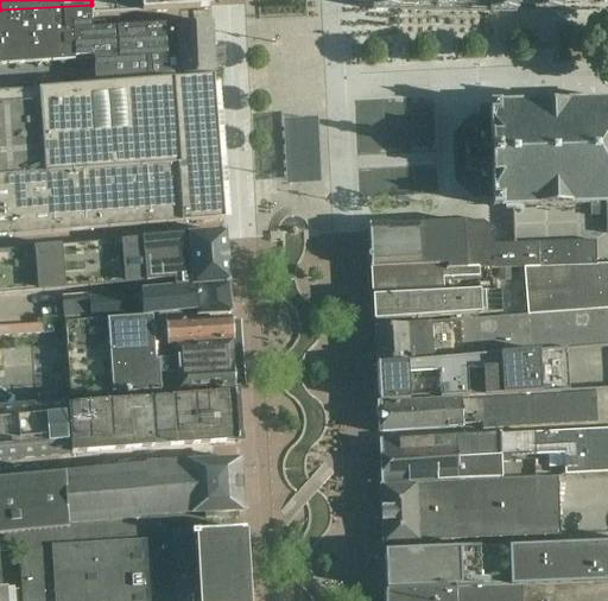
[(92,0),(92,4),(92,5),(92,12),(211,5),(211,0),(92,0)]
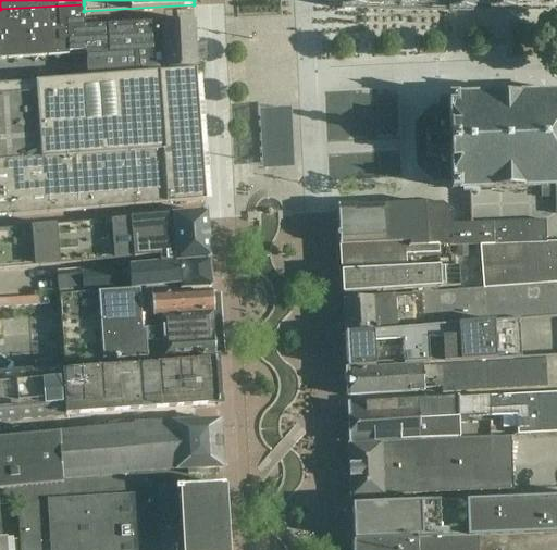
[(86,48),(87,73),(134,70),(135,69),(196,63),(194,15),(88,21),(87,22),(84,22),(84,11),(84,4),(0,9),(0,54),(22,52),(26,57),(31,52),(52,50),(56,54),(60,50),(86,48)]
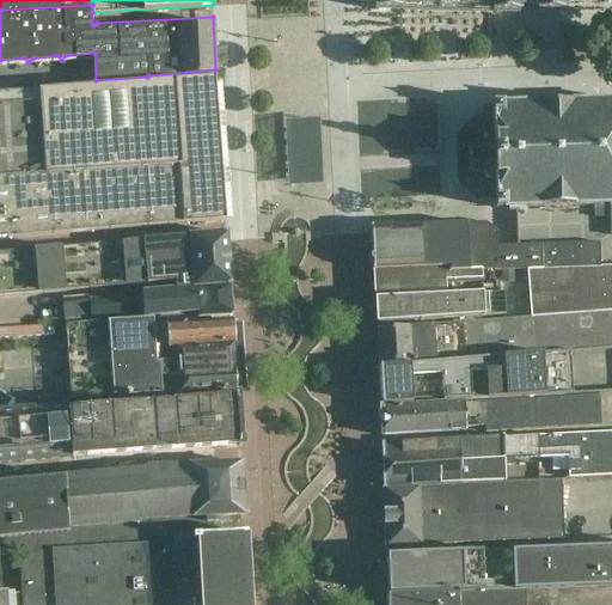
[(184,218),(224,215),(222,158),(220,158),(219,112),(219,93),(218,93),(216,72),(147,77),(96,80),(0,86),(0,233),(73,228),(73,226),(87,225),(89,226),(116,224),(116,225),(132,224),(132,222),(169,219),(167,218),(184,217),(184,218)]
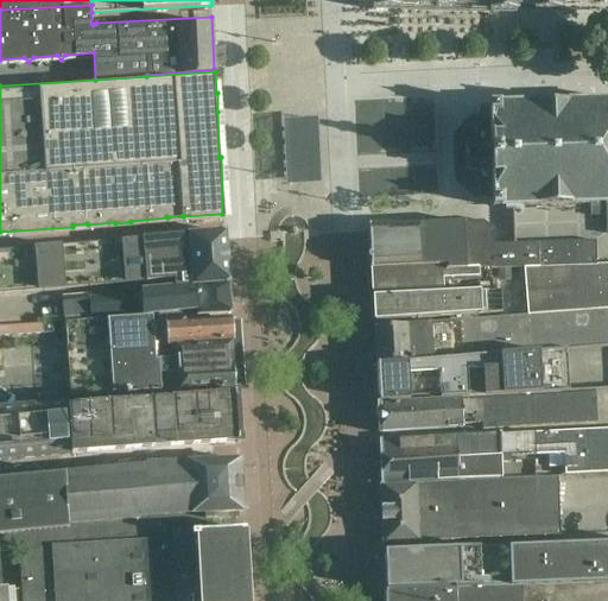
[(607,94),(489,97),(489,120),(475,121),(476,134),(463,134),(464,166),(476,165),(477,178),(492,178),(492,201),(590,198),(607,197),(607,94)]
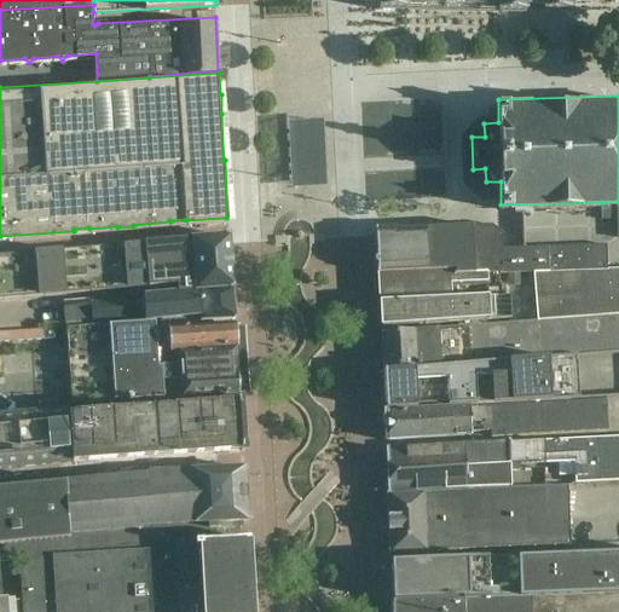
[(618,201),(601,202),(602,213),(617,213),(617,231),(618,231),(618,201)]
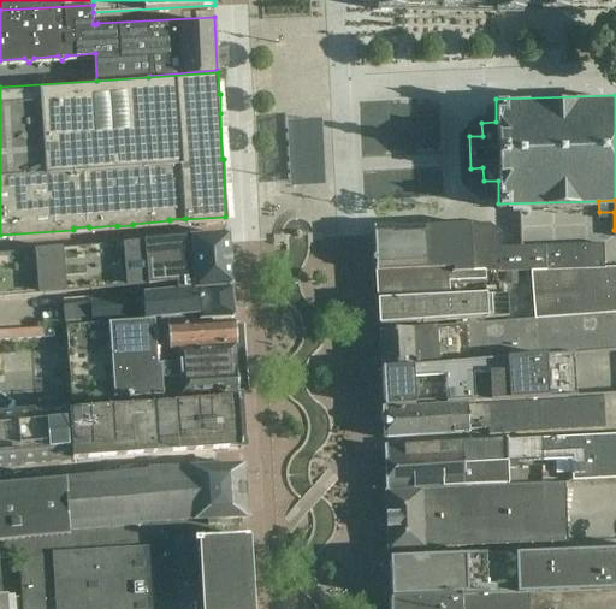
[(531,265),(605,262),(604,238),(502,243),(501,228),(490,218),(396,224),(396,223),(395,222),(373,223),(375,267),(452,262),(454,268),(498,266),(531,265)]
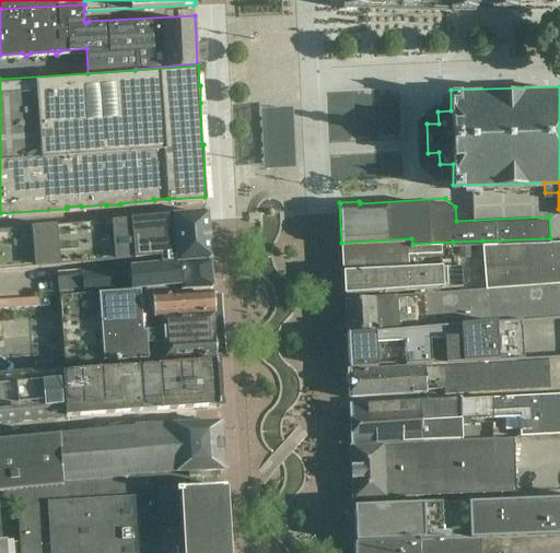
[(0,266),(161,253),(161,259),(209,256),(210,256),(207,209),(0,225),(0,266)]
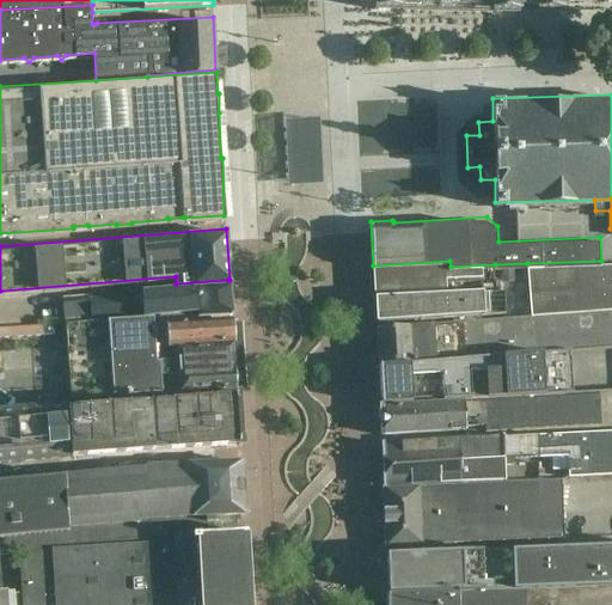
[(611,281),(611,260),(601,261),(527,263),(530,286),(611,281)]
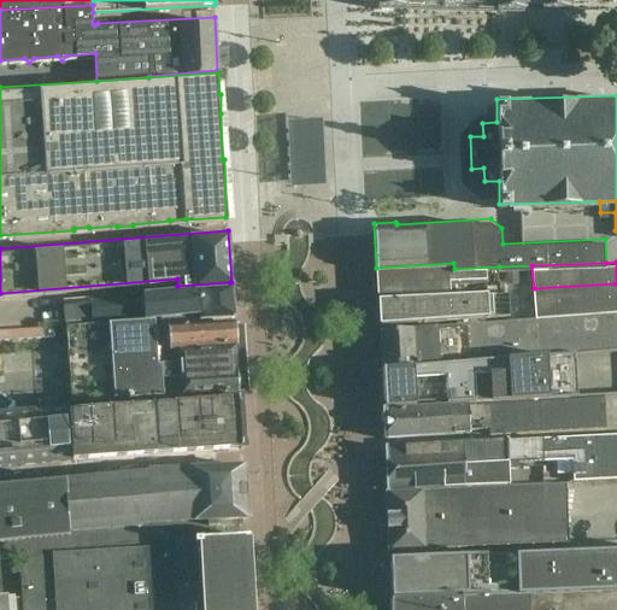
[(456,281),(499,279),(499,267),(454,269),(453,263),(376,268),(377,292),(382,292),(382,291),(456,287),(456,281)]
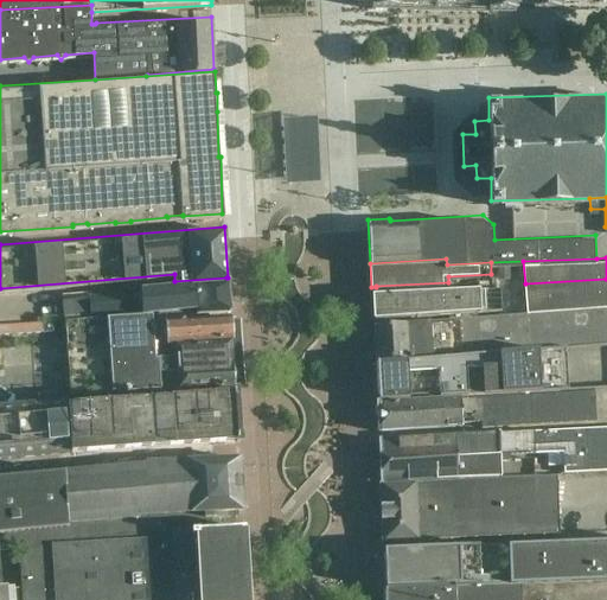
[(196,311),(230,307),(227,278),(174,281),(61,292),(63,312),(95,311),(96,312),(117,311),(119,313),(196,306),(196,311)]
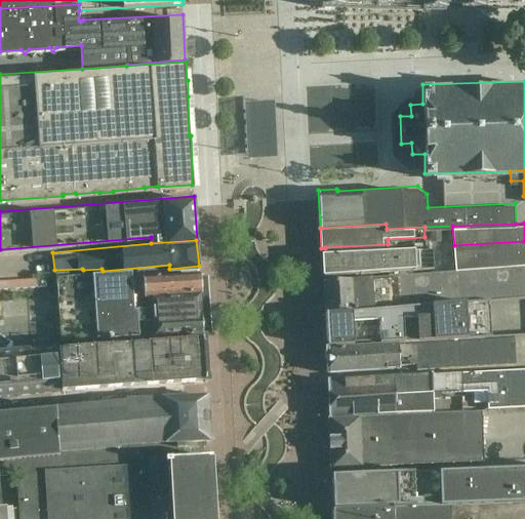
[(524,241),(454,245),(455,268),(459,268),(459,267),(524,263),(524,241)]
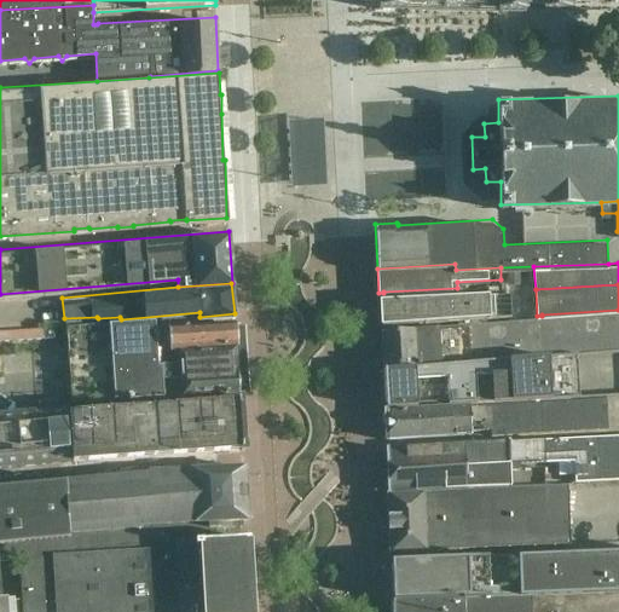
[(522,300),(533,300),(533,288),(521,288),(522,300)]
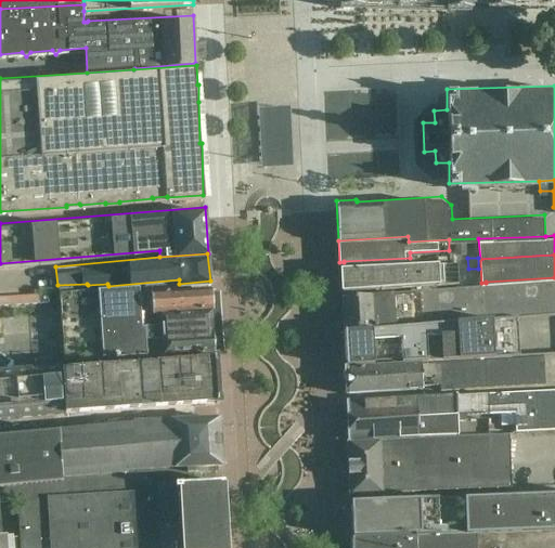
[(455,281),(454,260),(340,265),(341,288),(455,281)]
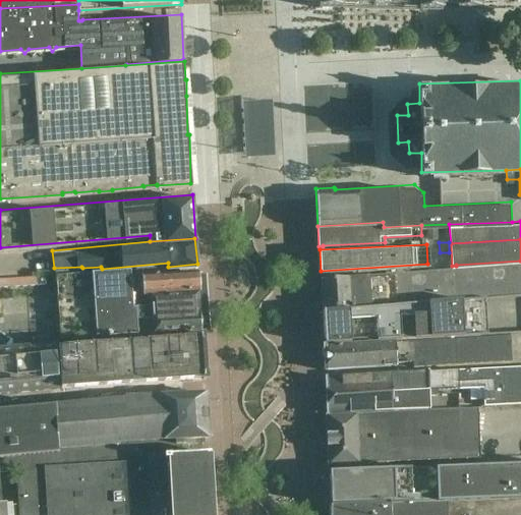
[(452,266),(427,268),(321,276),(323,306),(458,296),(458,295),(520,289),(520,261),(456,265),(456,266),(452,266)]
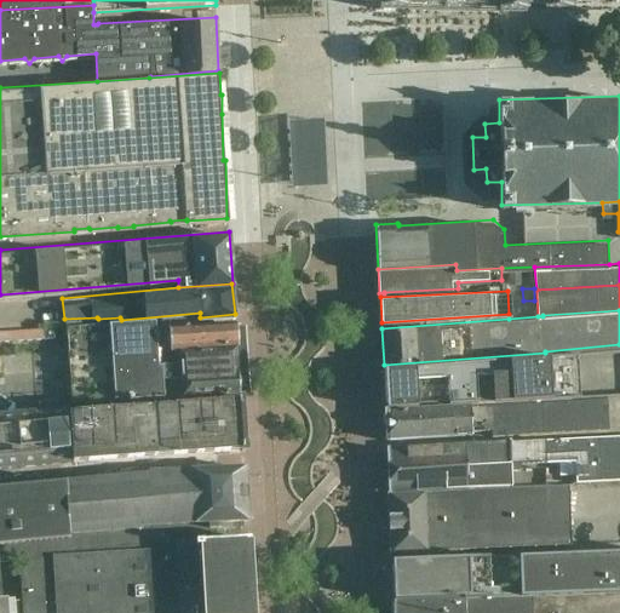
[(179,394),(240,390),(235,320),(170,325),(170,316),(67,324),(72,399),(128,395),(128,397),(133,397),(133,396),(179,394)]
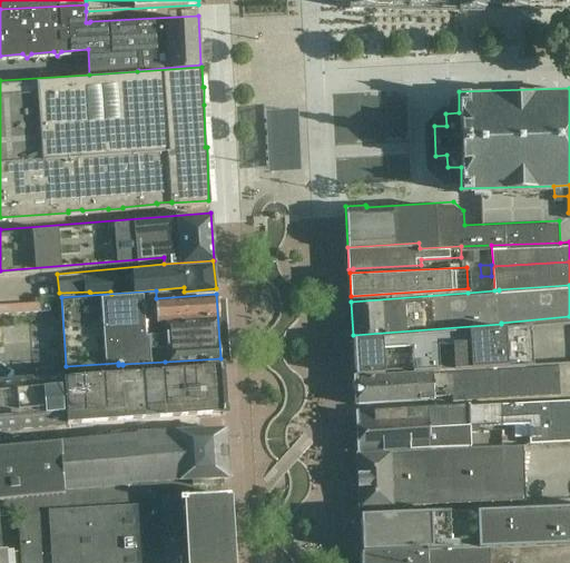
[(0,309),(40,308),(50,307),(49,293),(35,293),(35,298),(0,300),(0,309)]
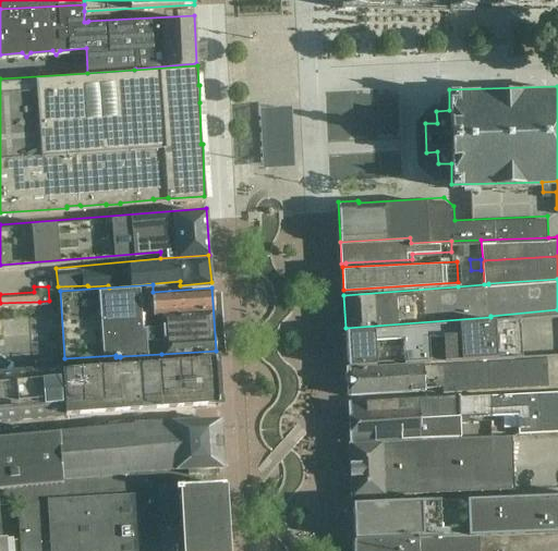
[(346,329),(347,364),(524,354),(521,315),(346,329)]
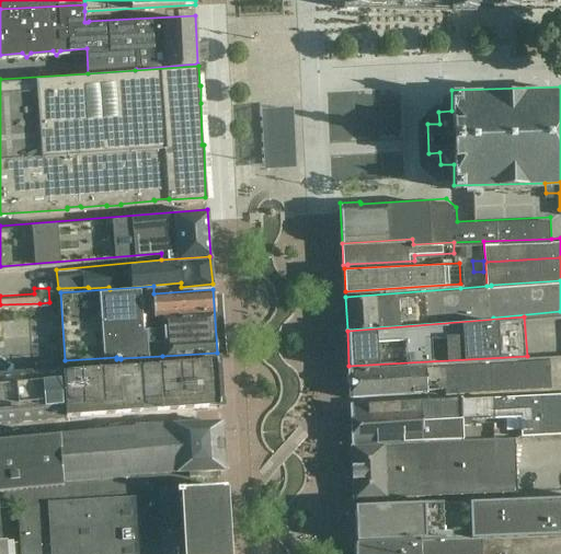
[(481,359),(348,367),(350,394),(427,390),(427,387),(445,385),(445,391),(551,384),(549,356),(481,360),(481,359)]
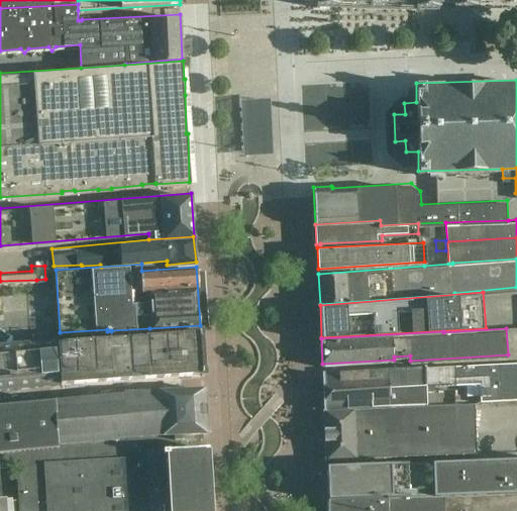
[(203,372),(200,329),(58,340),(61,382),(203,372)]
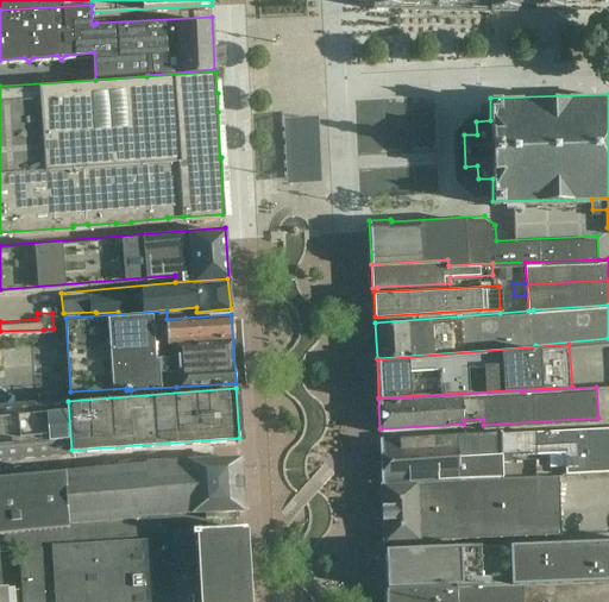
[(64,397),(0,402),(0,456),(69,450),(64,397)]
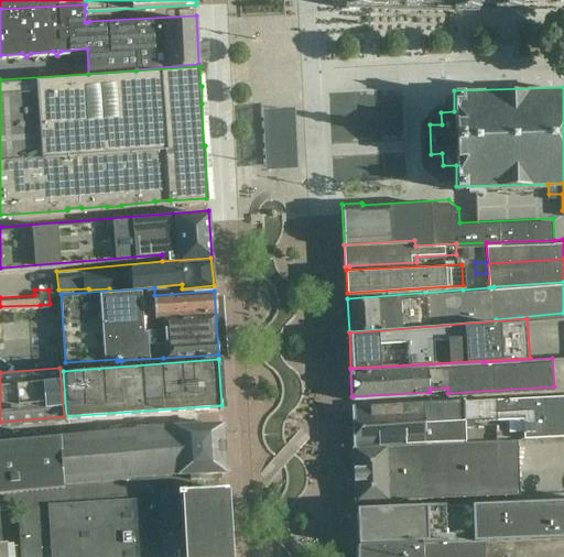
[(524,435),(563,433),(563,392),(496,395),(496,396),(464,397),(465,418),(473,417),(473,413),(523,411),(524,435)]
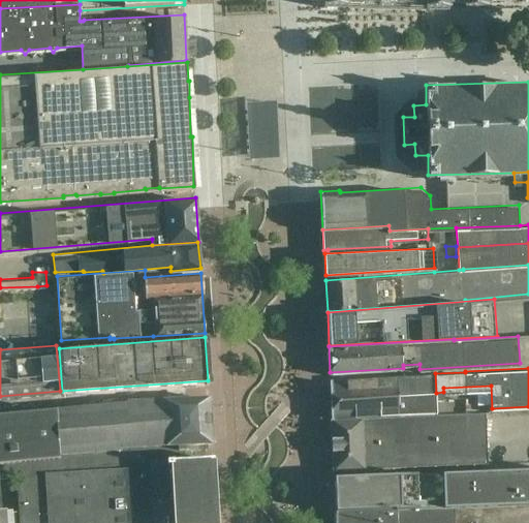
[(359,397),(435,393),(435,373),(331,379),(331,401),(359,399),(359,397)]
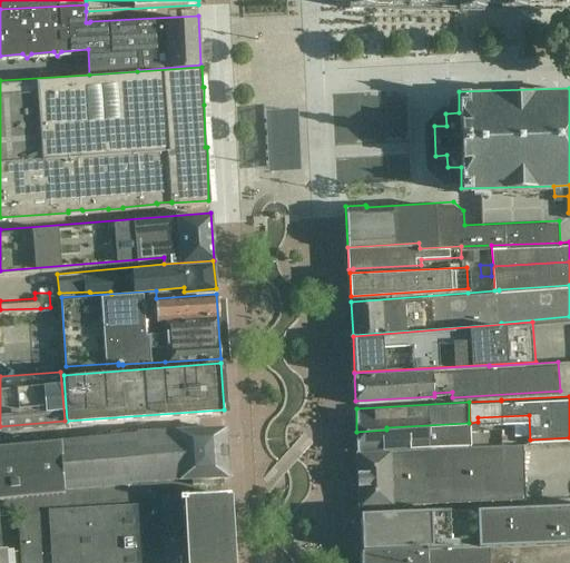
[(414,445),(501,443),(501,427),(474,427),(474,423),(469,423),(386,427),(386,430),(356,432),(357,451),(414,448),(414,445)]
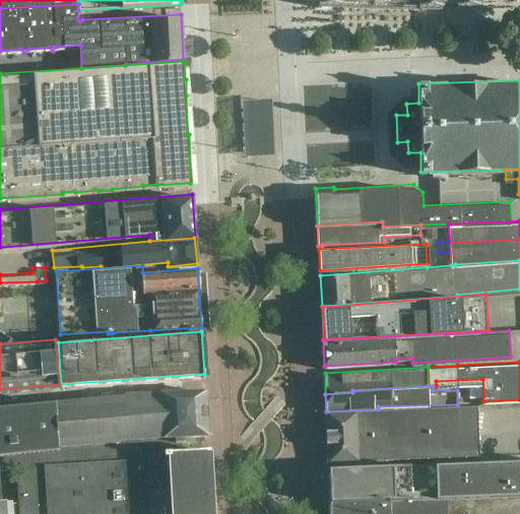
[(119,438),(201,434),(209,433),(206,388),(125,392),(125,393),(0,404),(0,496),(1,496),(0,488),(0,453),(59,447),(59,444),(118,439),(119,438)]
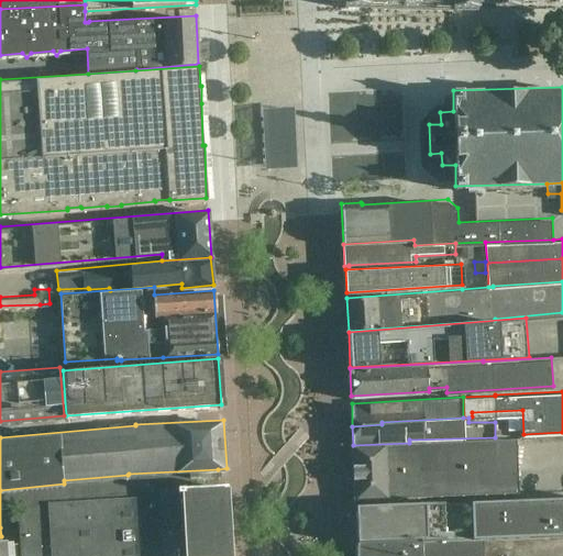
[(353,445),(355,498),(395,495),(519,490),(517,436),(495,437),(409,440),(409,443),(353,445)]
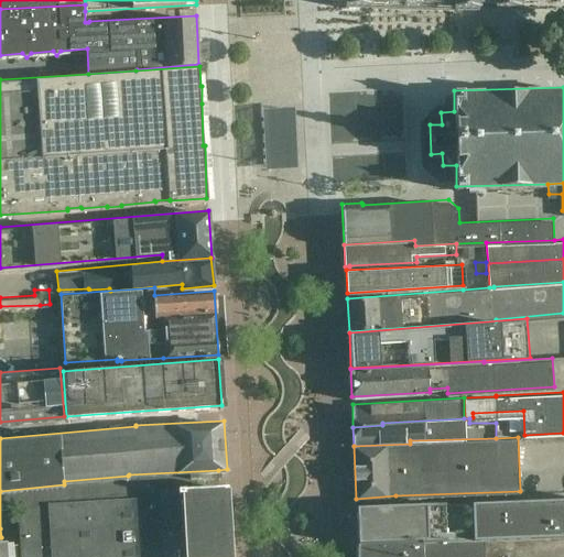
[(160,489),(191,488),(190,477),(219,474),(218,470),(129,474),(128,476),(64,481),(64,484),(0,491),(0,528),(1,537),(0,537),(0,556),(21,556),(20,534),(12,535),(12,526),(20,526),(19,504),(20,504),(49,503),(49,501),(107,498),(107,494),(160,489)]
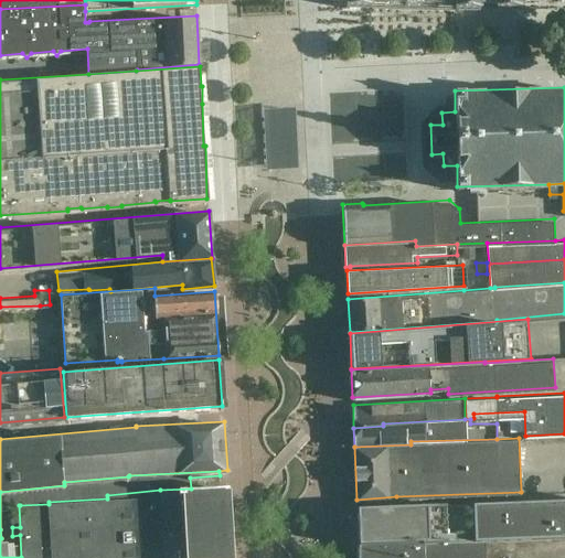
[(19,505),(20,527),(12,527),(12,536),(20,535),(21,557),(232,557),(227,486),(191,489),(160,490),(107,495),(107,499),(49,502),(49,504),(20,505),(19,505)]
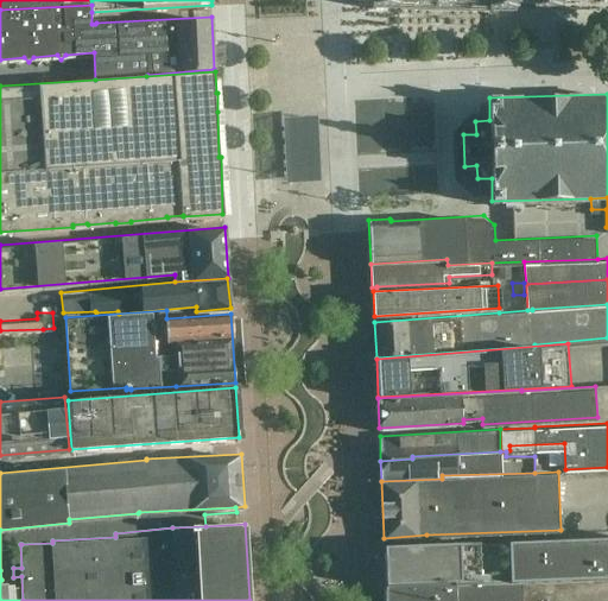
[(607,537),(384,549),(386,587),(520,581),(607,577),(607,537)]
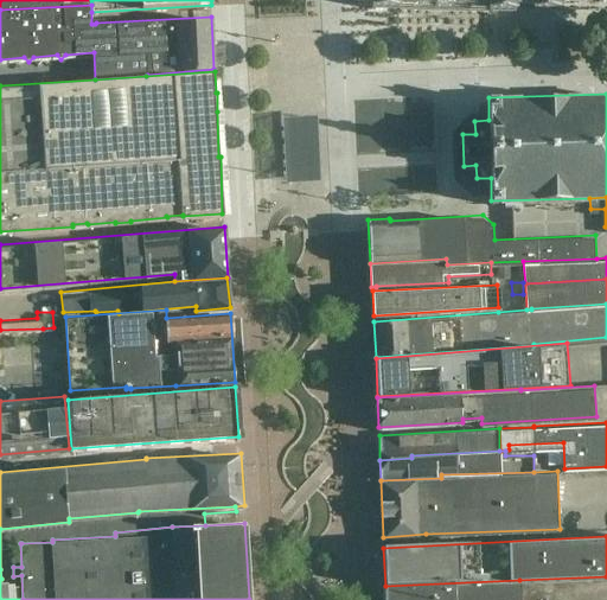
[(606,599),(606,576),(519,580),(519,599),(606,599)]
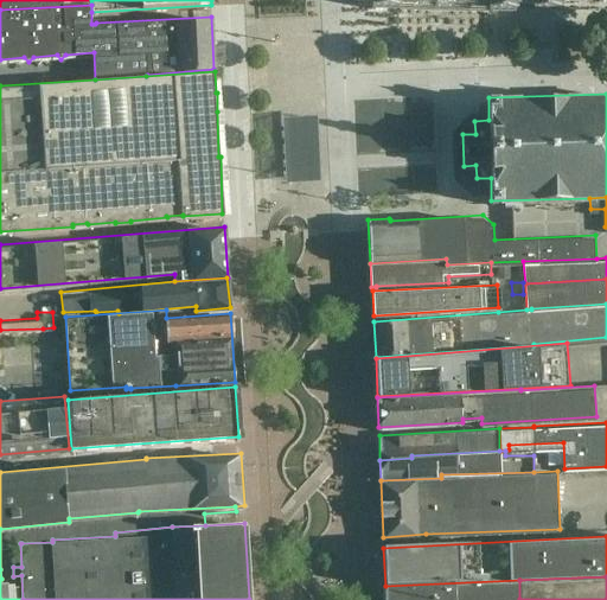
[(519,599),(519,580),(385,586),(384,586),(385,599),(519,599)]
